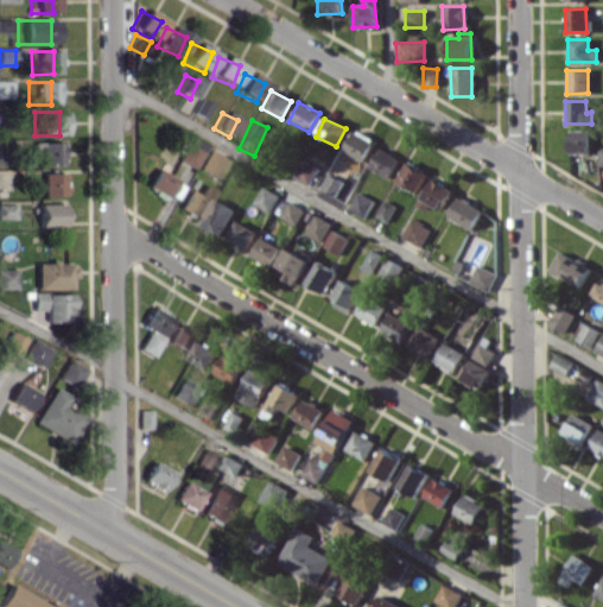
[(343,152),(362,162),(373,140),(353,131),(343,152)]
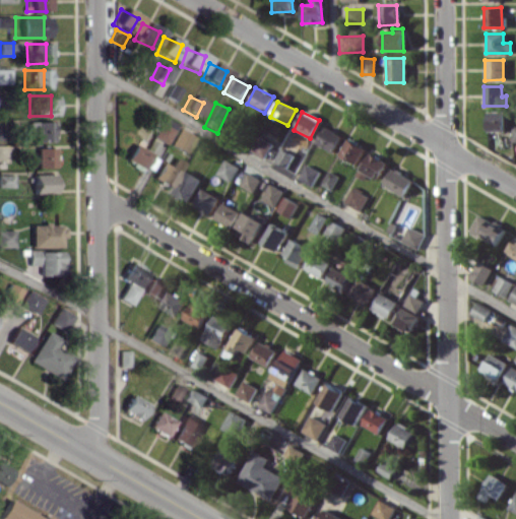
[(504,112),(487,112),(487,130),(504,130),(504,112)]
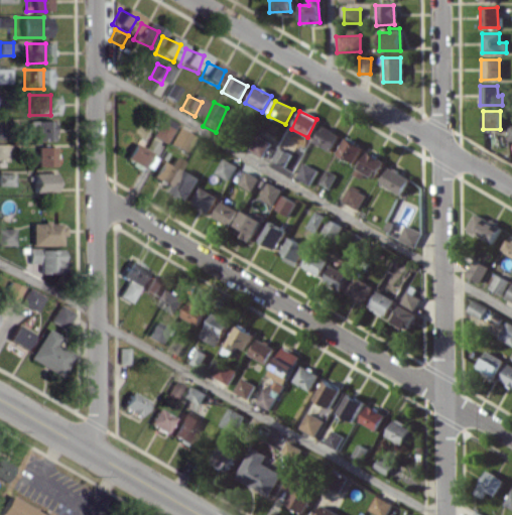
[(167,123),(154,117),(146,138),(159,143),(167,123)]
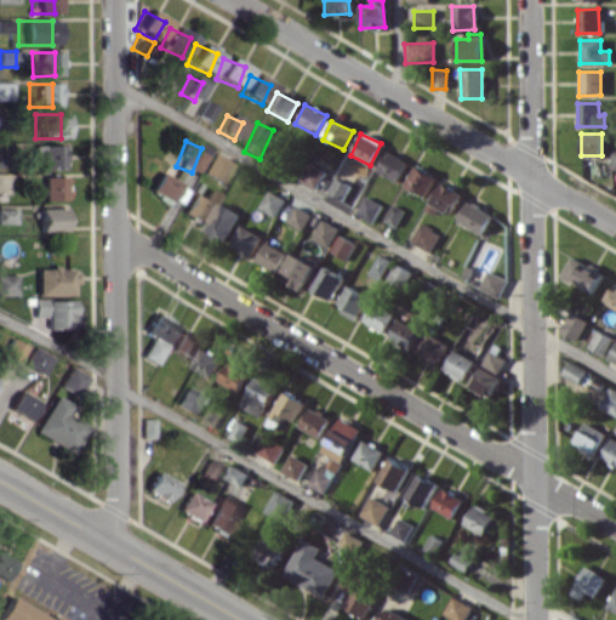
[(34,170),(57,169),(57,146),(26,146),(26,158),(34,158),(34,170)]
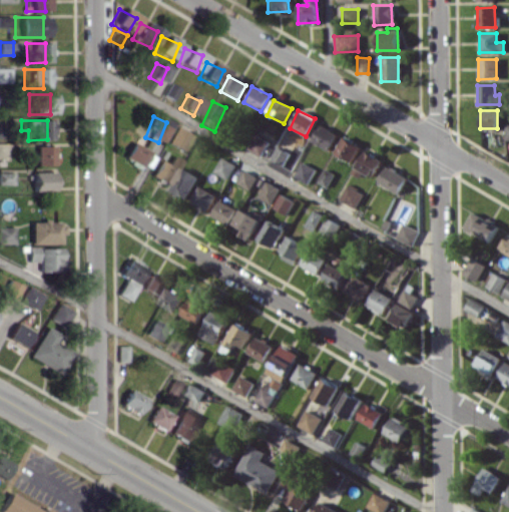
[(335,132),(317,126),(311,142),(329,149),(335,132)]
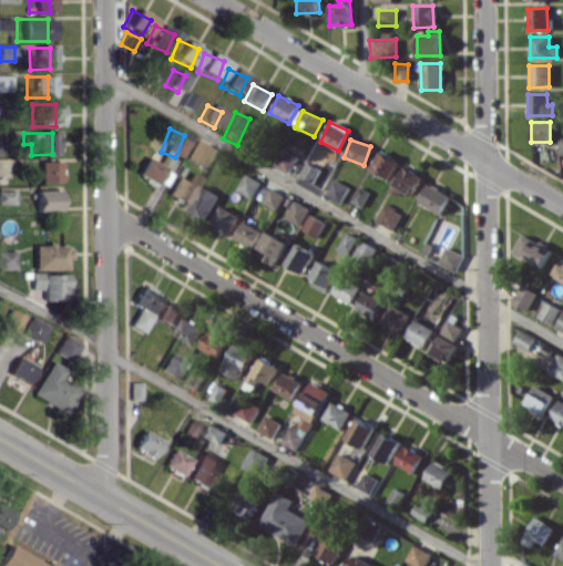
[(197,166),(204,148),(186,141),(178,160),(197,166)]
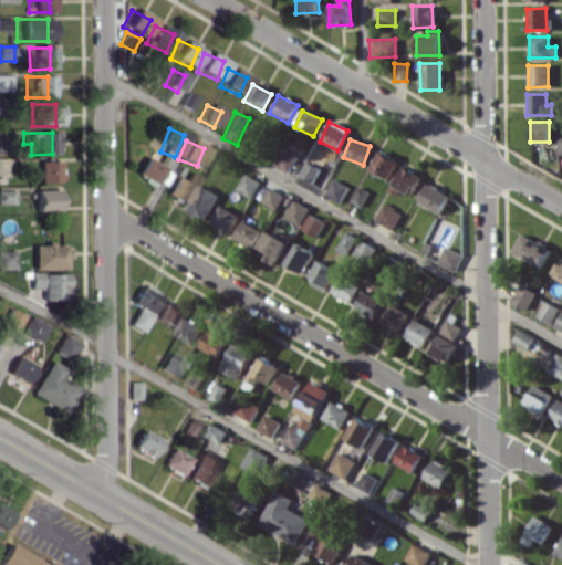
[(287,173),(294,156),(279,149),(271,166),(287,173)]
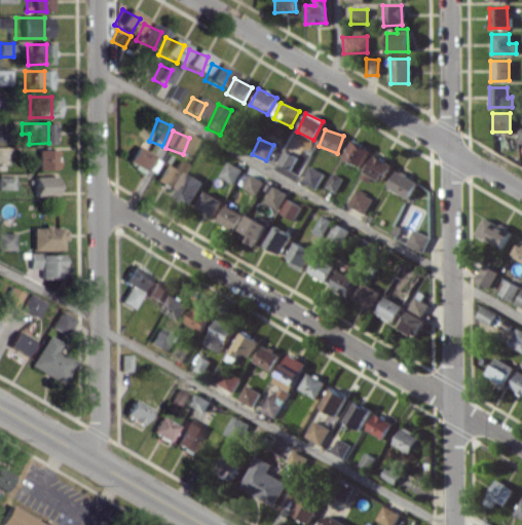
[(361,165),(367,147),(348,141),(342,159),(361,165)]
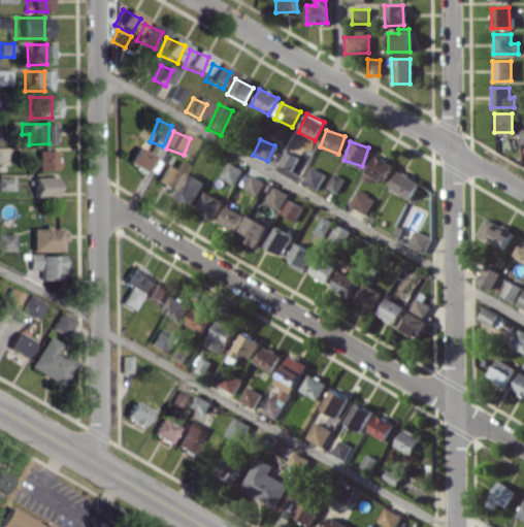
[(154,160),(129,146),(122,162),(145,175),(154,160)]
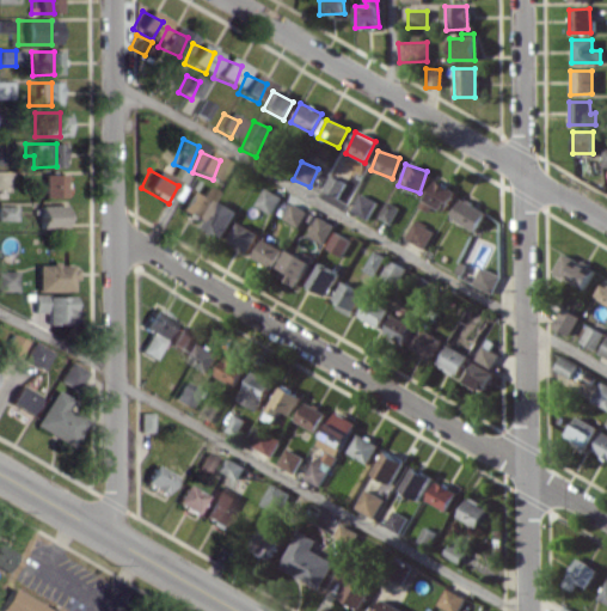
[(56,197),(56,175),(36,175),(36,197),(56,197)]
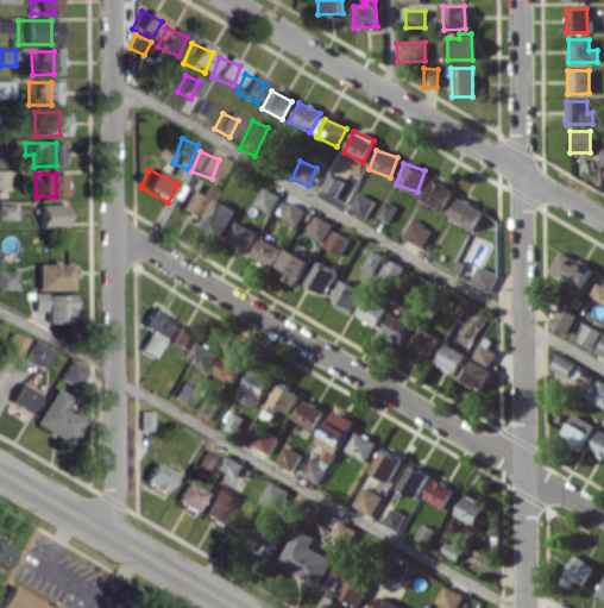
[(352,186),(327,175),(320,192),(345,202),(352,186)]
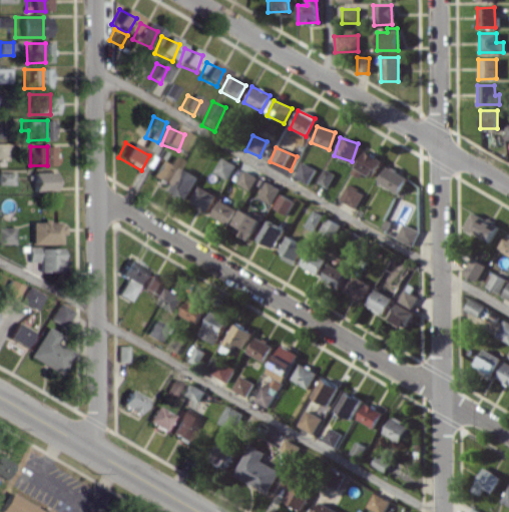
[(379,159),(362,151),(352,174),(360,177),(362,172),(372,176),(379,159)]
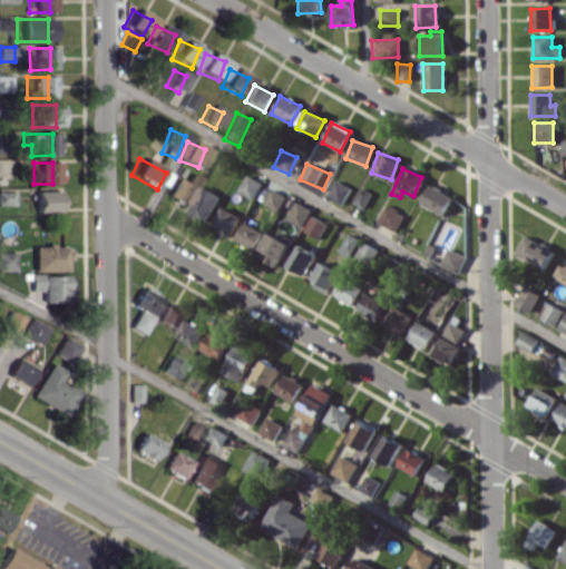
[(160,196),(181,206),(194,178),(184,174),(179,183),(169,178),(160,196)]
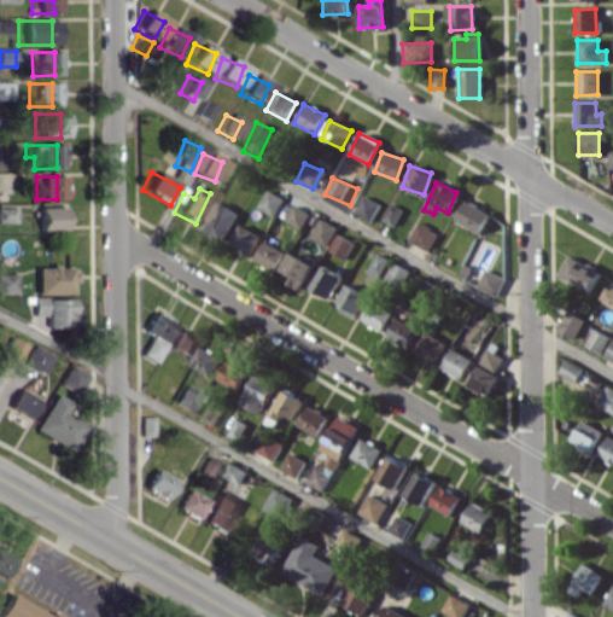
[(256,208),(273,216),(282,198),(266,190),(256,208)]
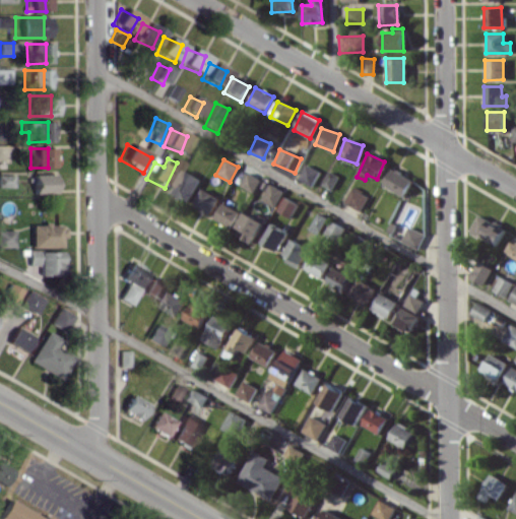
[(297,180),(310,187),(318,172),(305,165),(297,180)]
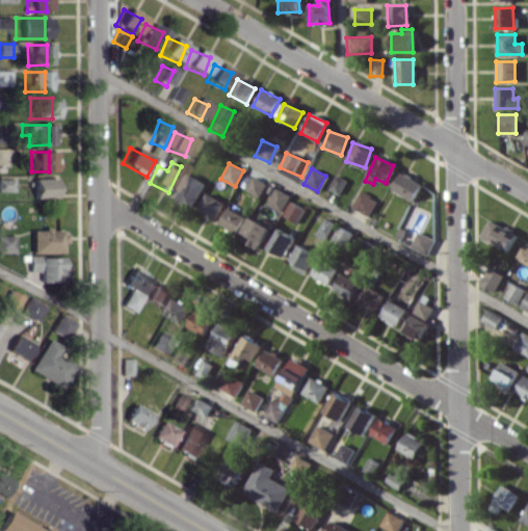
[(391,190),(413,201),(421,183),(398,173),(391,190)]
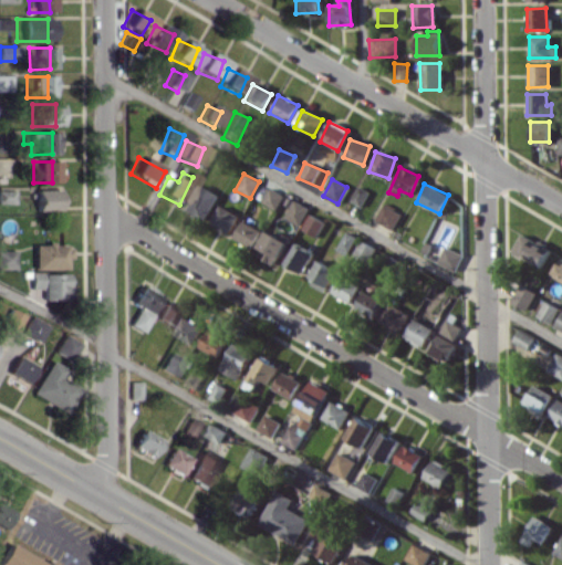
[(183,211),(203,222),(218,196),(198,185),(183,211)]
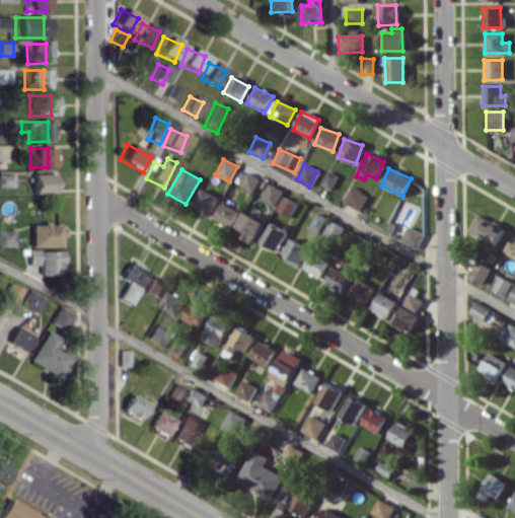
[(336,176),(326,171),(319,185),(328,190),(336,176)]
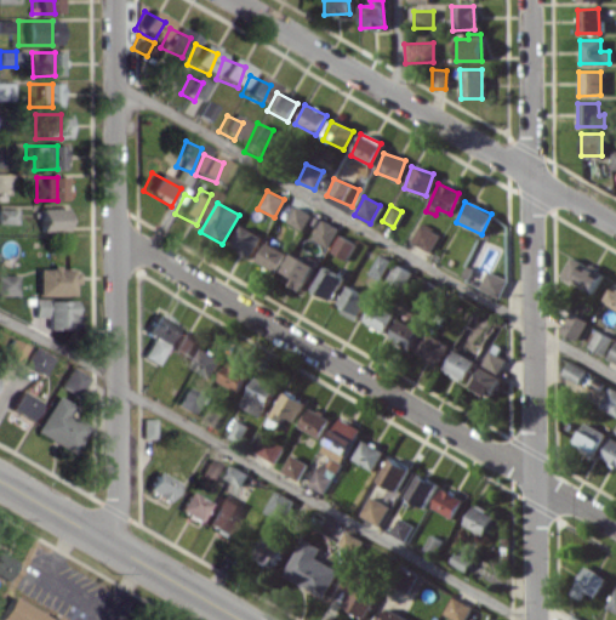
[(311,216),(294,206),(285,222),(301,231),(311,216)]
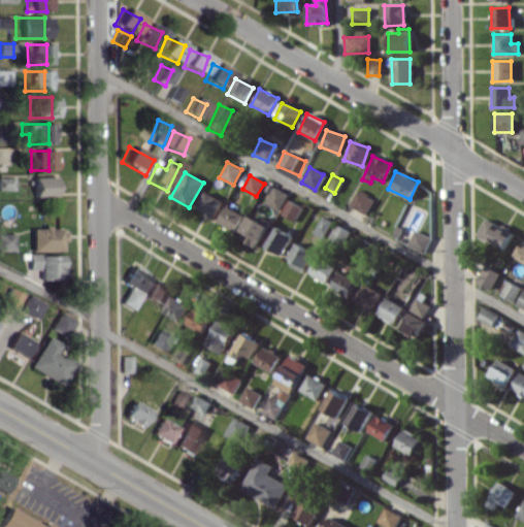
[(48,177),(27,177),(27,197),(48,197),(48,177)]
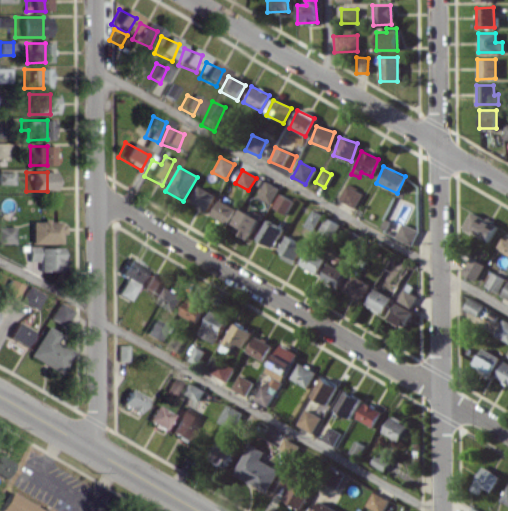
[(269,205),(278,188),(265,181),(256,198),(269,205)]
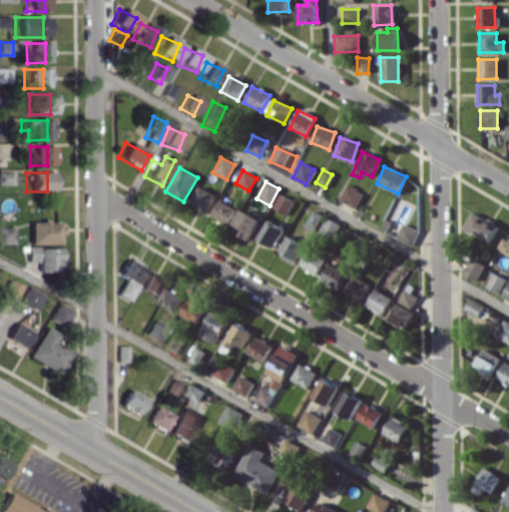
[(362,192),(345,185),(338,201),(355,208),(362,192)]
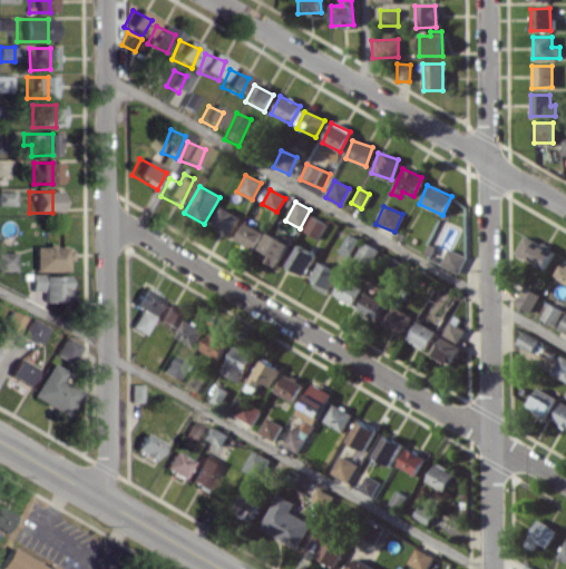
[(211,226),(231,235),(240,216),(218,207),(211,226)]
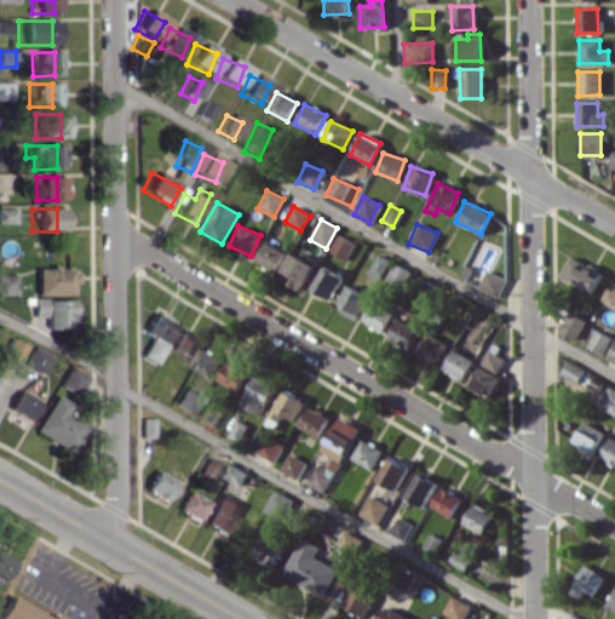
[(345,261),(352,244),(337,236),(329,252),(345,261)]
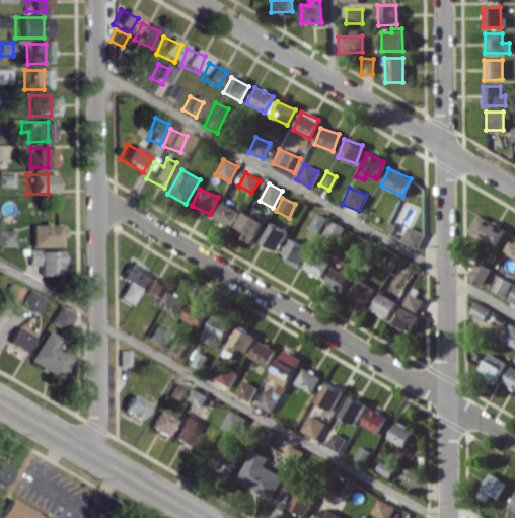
[(238,212),(221,203),(212,220),(230,228),(238,212)]
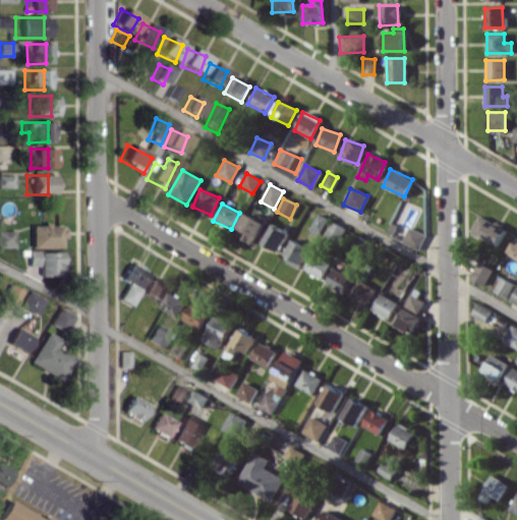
[(263,222),(245,214),(234,237),(252,245),(263,222)]
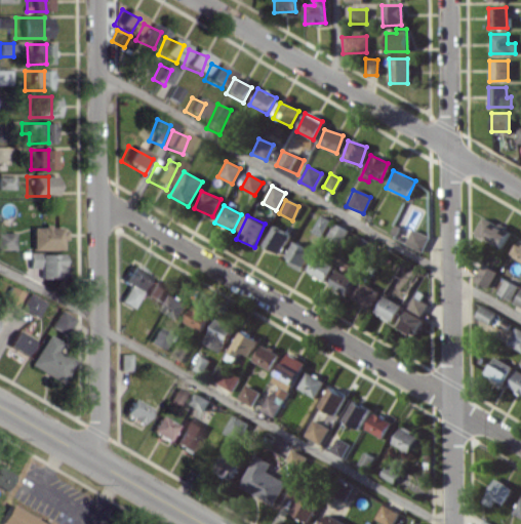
[(310,231),(320,236),(329,222),(320,215),(310,231)]
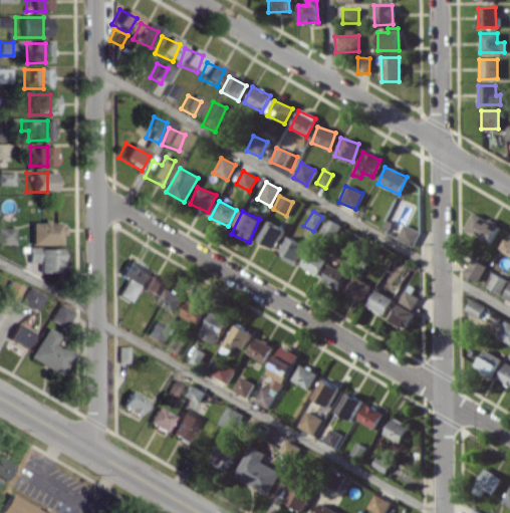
[(471,213),(463,231),(489,243),(497,225),(471,213)]
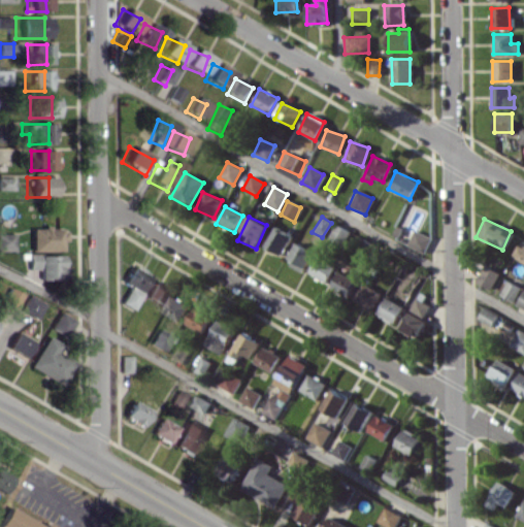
[(328,237),(341,245),(350,233),(335,225),(328,237)]
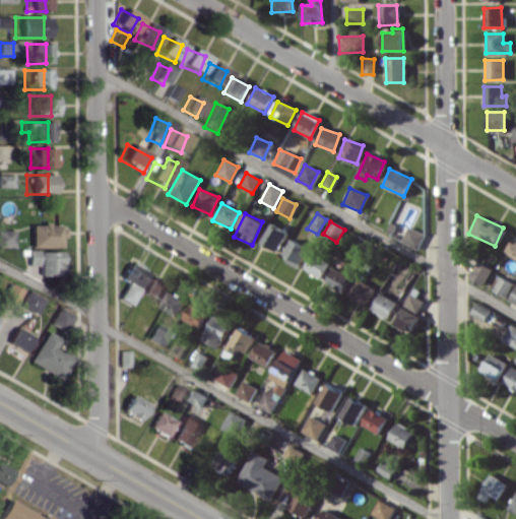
[(275,251),(286,232),(270,223),(260,243),(275,251)]
